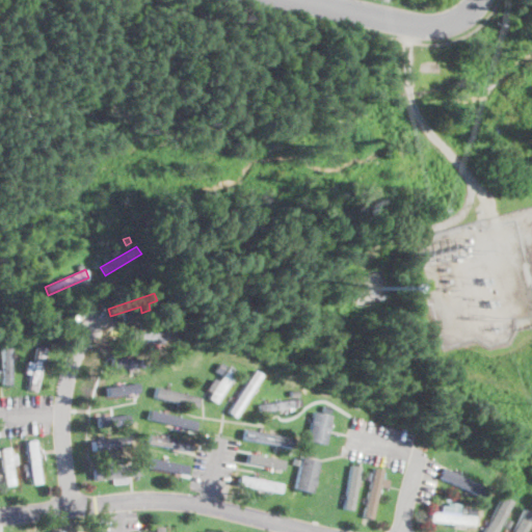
[(163,331),(162,342),(128,340),(129,328),(163,331)]
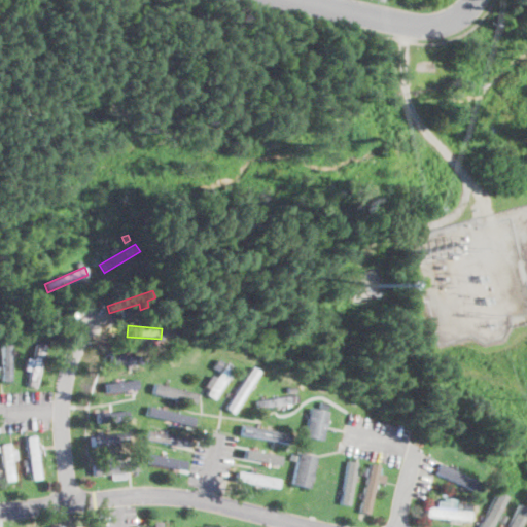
[(10,340),(10,349),(15,349),(16,357),(11,357),(11,382),(3,382),(2,382),(2,381),(1,341),(10,340)]
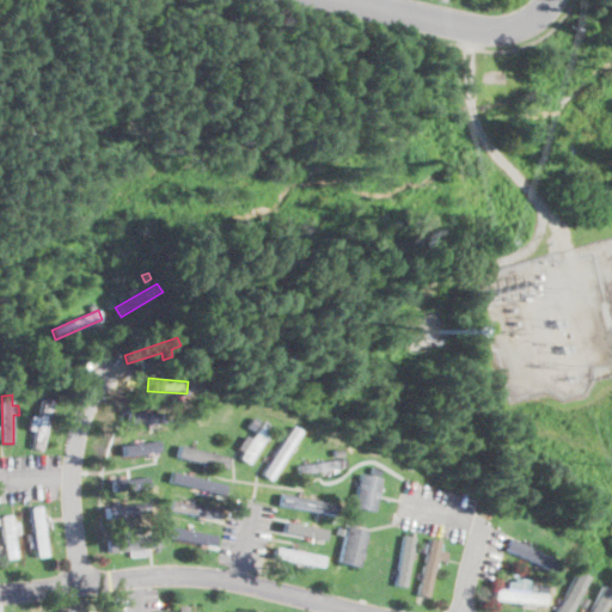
[(53,410),(49,423),(43,452),(32,450),(37,426),(32,424),(34,415),(38,416),(43,398),(54,402),(53,410)]
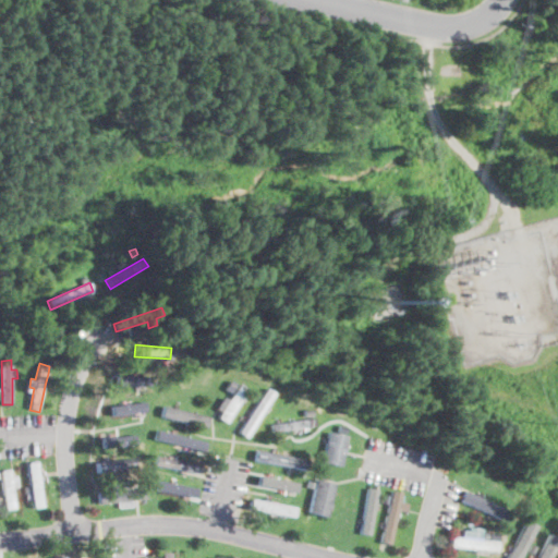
[(235,383),(230,391),(223,388),(230,378),(235,383)]
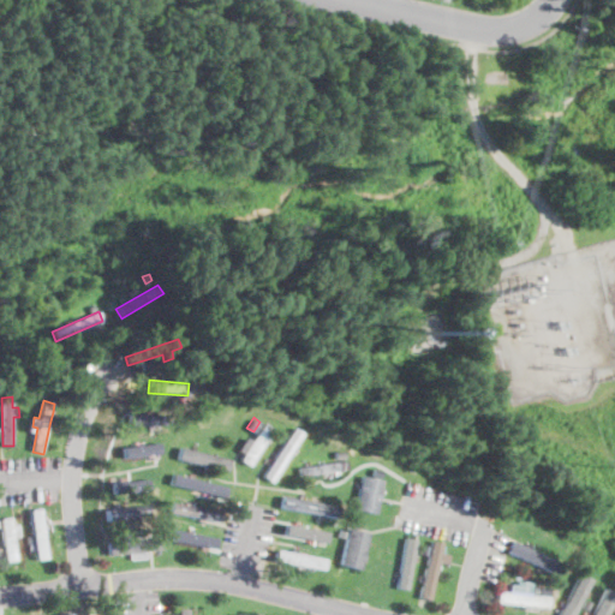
[(273,429),(249,466),(240,460),(264,423),(273,429)]
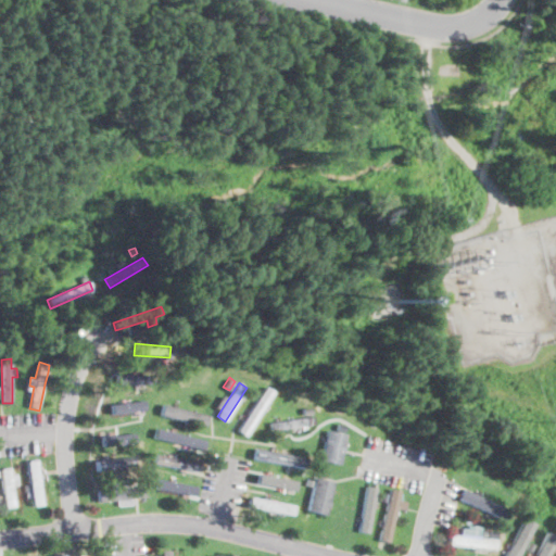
[(273,392),(245,436),(238,431),(265,388),(273,392)]
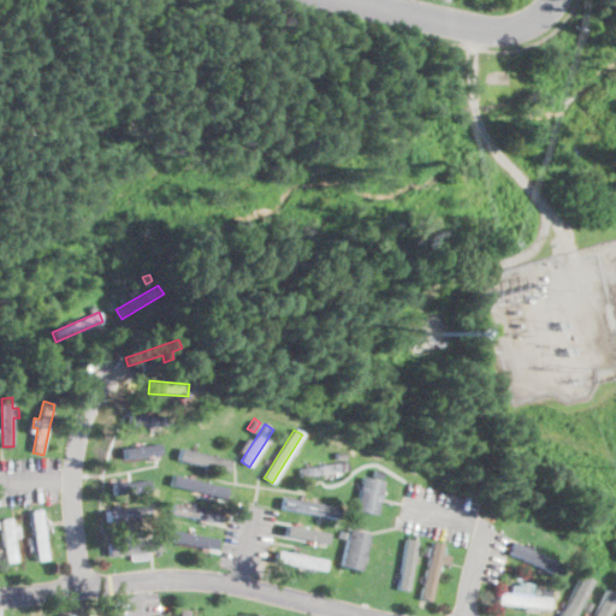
[(120,446),(122,458),(159,454),(158,442),(120,446)]
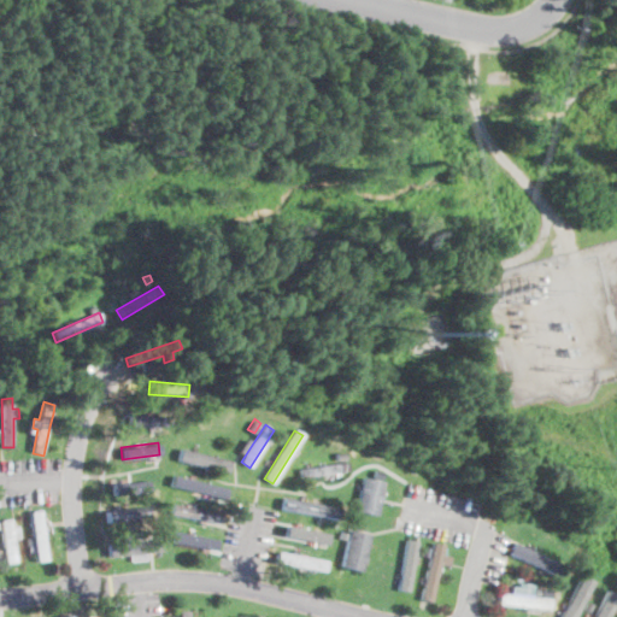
[(180,447),(177,459),(225,471),(229,459),(180,447)]
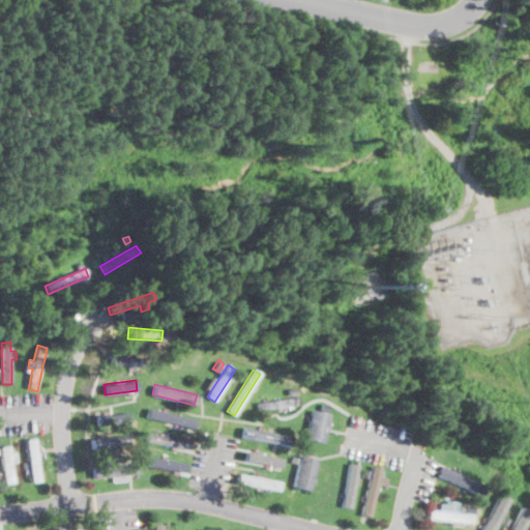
[(293,396),(285,396),(285,388),(293,387),(293,396)]
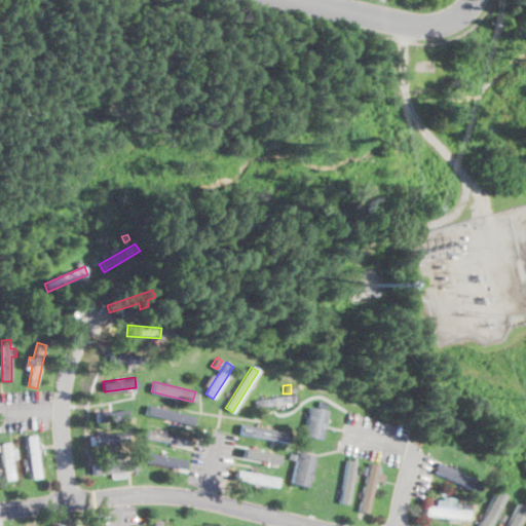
[(290,403),(291,409),(277,411),(276,405),(257,408),(255,400),(296,393),(297,402),(290,403)]
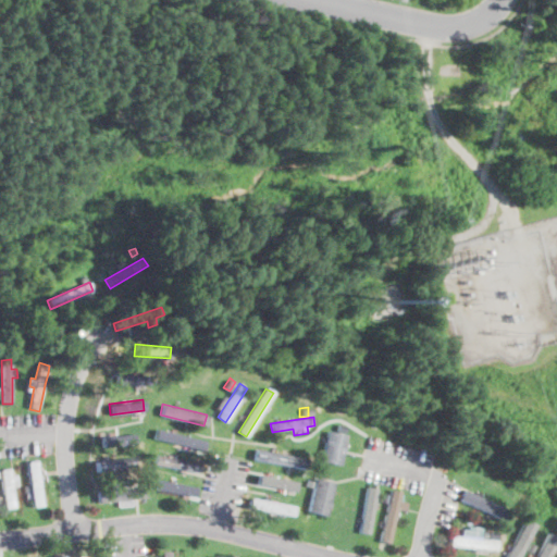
[(206,441),(203,450),(158,440),(160,429),(206,441)]
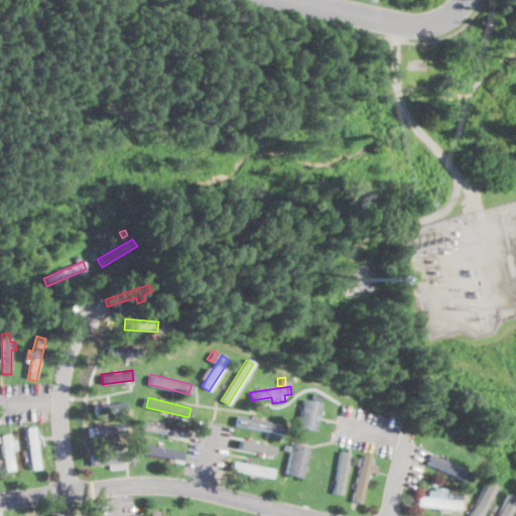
[(303,397),(296,426),(314,430),(320,401),(303,397)]
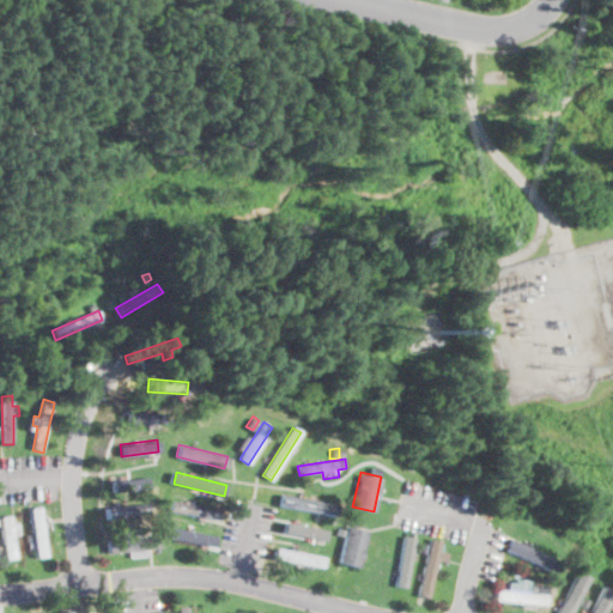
[(110,479),(111,491),(147,487),(146,477),(110,479)]
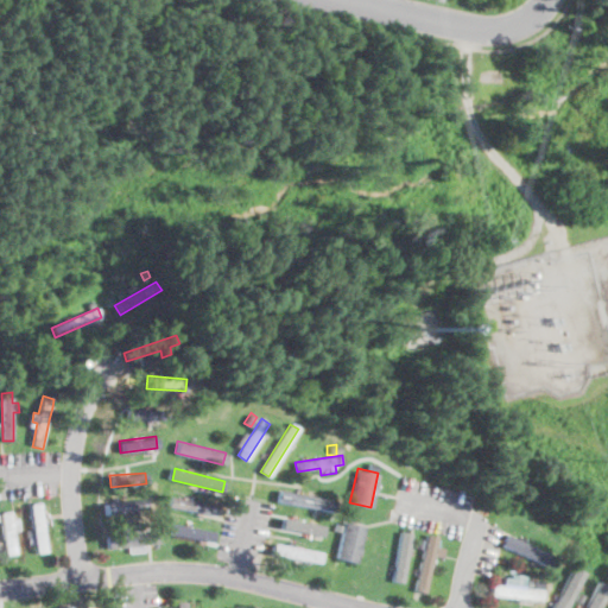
[(335,501),(334,513),(277,501),(279,491),(335,501)]
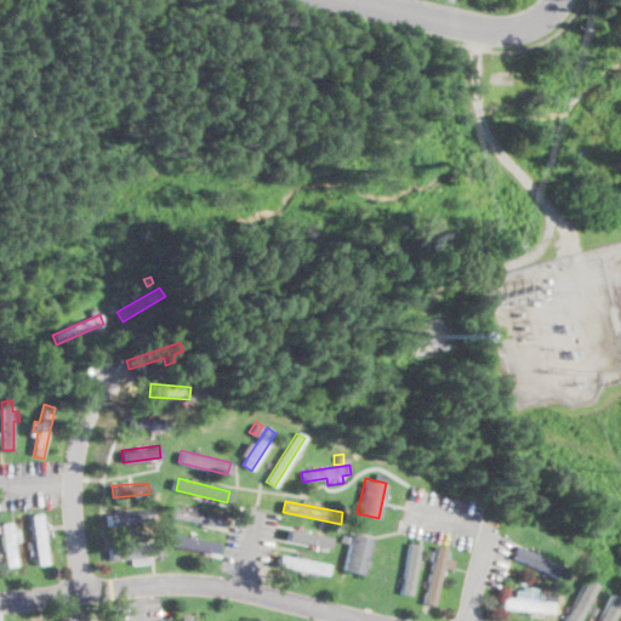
[(223,516),(221,525),(170,516),(172,506),(223,516)]
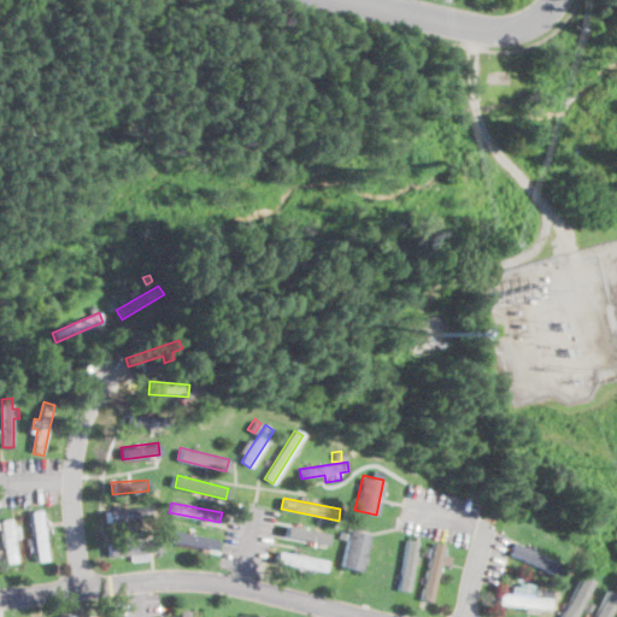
[(128,518),(101,522),(100,510),(152,504),(153,515),(140,517),(128,518)]
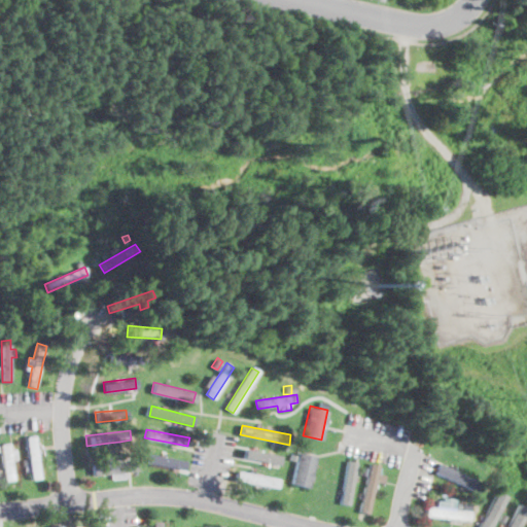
[(25,435),(31,478),(40,477),(34,434),(25,435)]
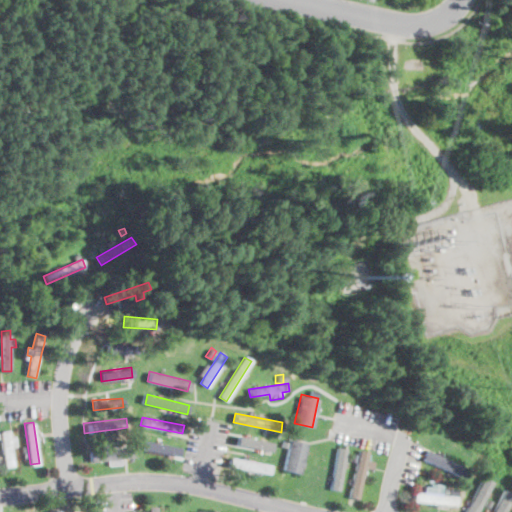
[(15,467),(6,468),(5,461),(4,455),(0,432),(9,430),(15,467)]
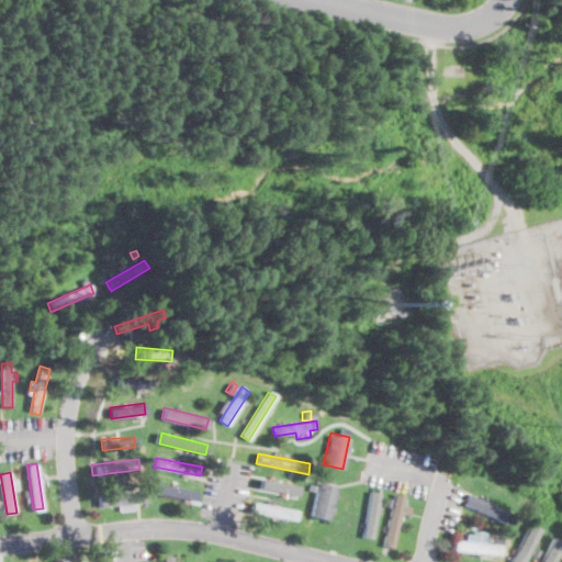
[(260,478),(259,486),(298,494),(299,484),(260,478)]
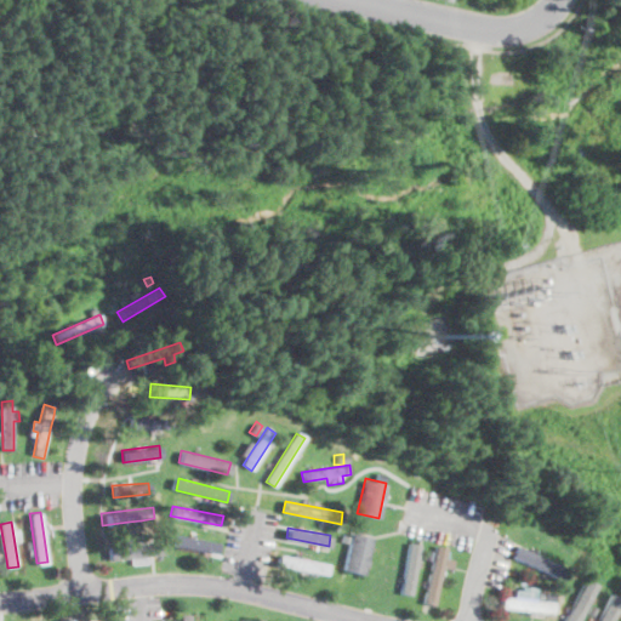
[(351,531),(341,568),(363,574),(371,536),(351,531)]
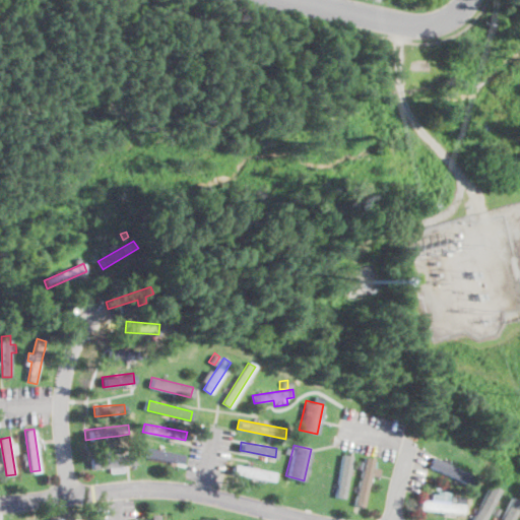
[(147,447),(145,456),(182,463),(184,454),(147,447)]
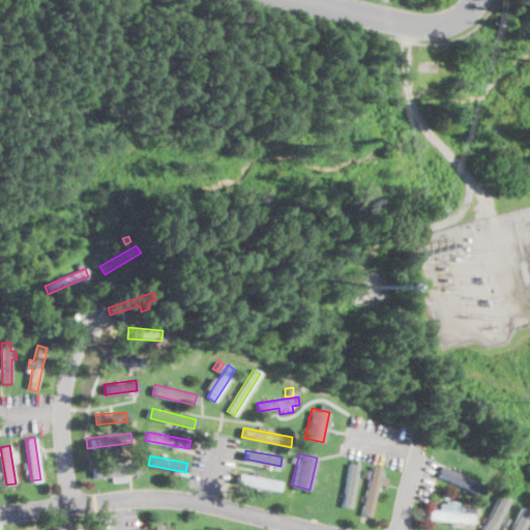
[(93,477),(92,467),(136,464),(137,473),(93,477)]
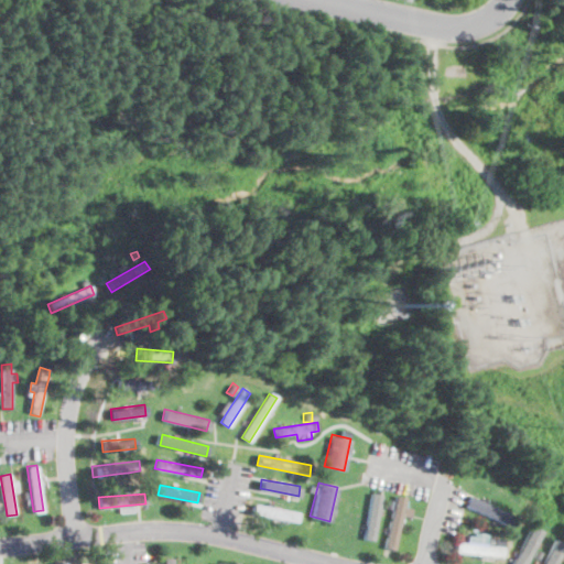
[(380,514),(380,518),(378,518),(378,519),(372,542),(362,540),(365,529),(371,494),(382,496),(379,508),(378,513),(380,514)]
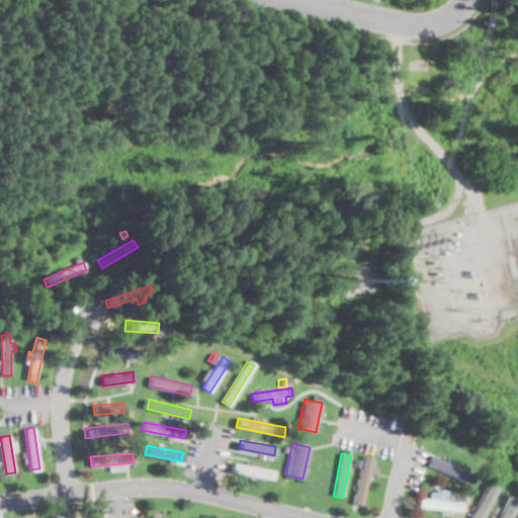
[(472,473),(468,483),(425,463),(429,454),(472,473)]
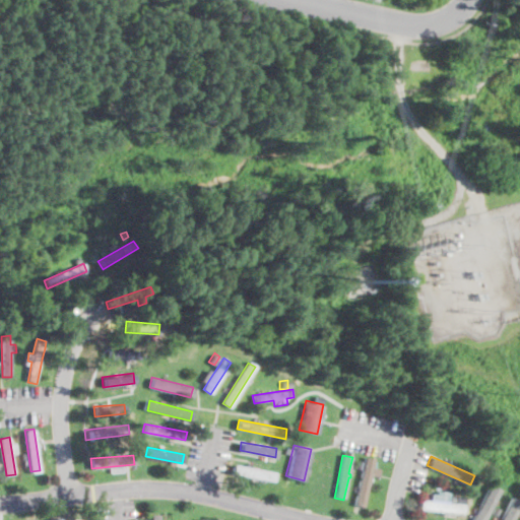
[(368,485),(363,508),(361,507),(354,506),(365,457),(374,459),(370,474),(368,485)]
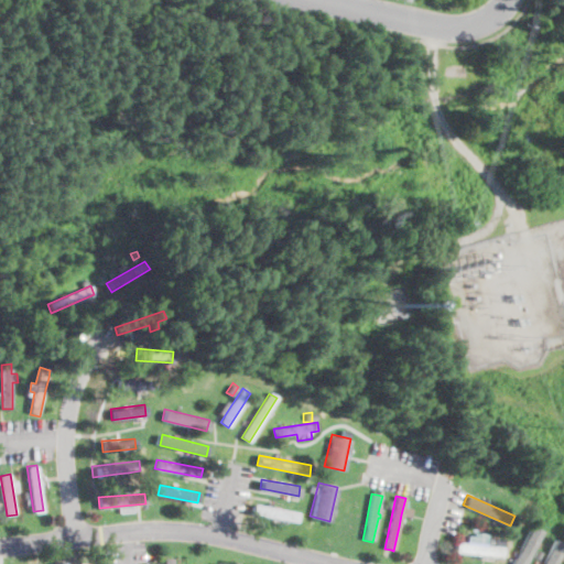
[(392,500),(391,508),(383,507),(386,498),(392,500)]
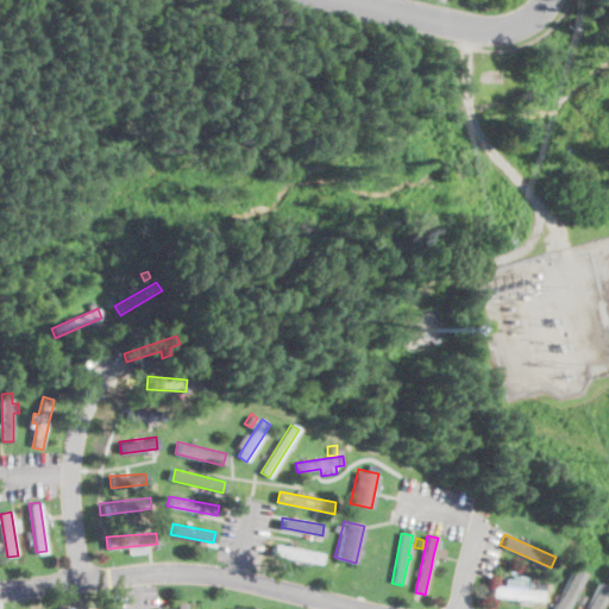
[(325,552),(321,566),(270,554),(274,540),(325,552)]
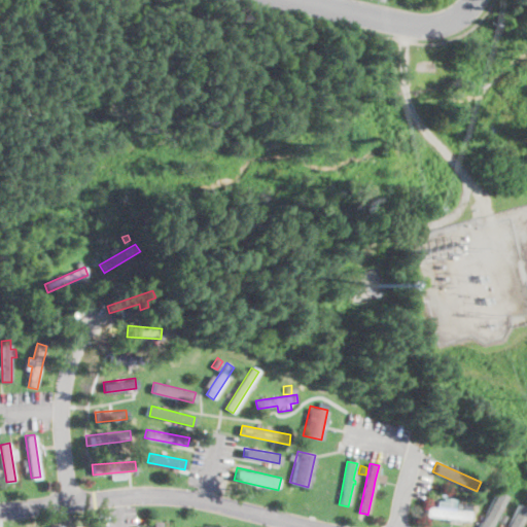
[(382,482),(376,481),(378,472),(384,475),(382,482)]
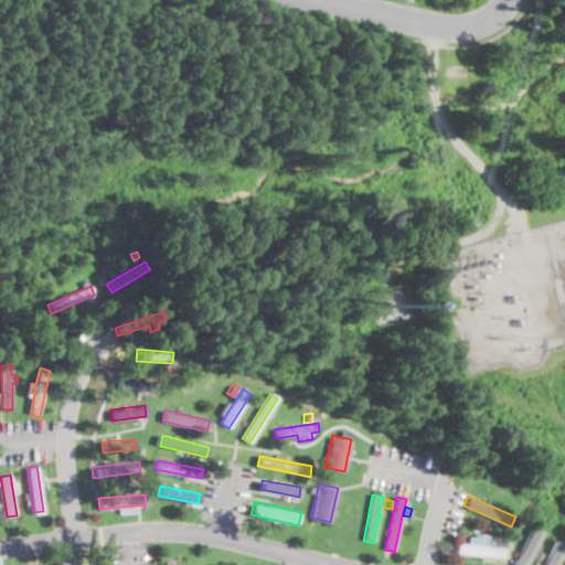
[(528,528),(525,534),(515,531),(518,524),(528,528)]
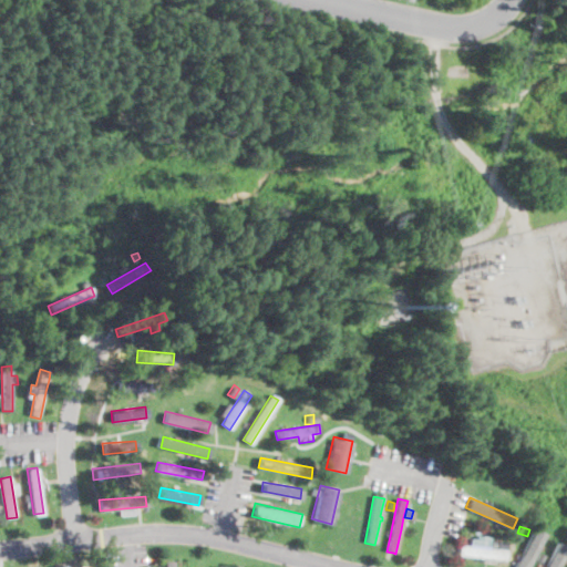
[(538,544),(534,559),(531,566),(522,566),(526,555),(522,554),(524,548),(528,549),(534,531),(542,533),(538,544)]
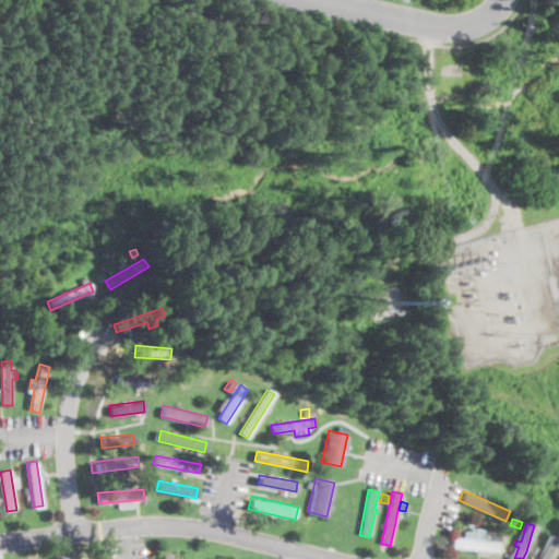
[(475,534),(474,540),(482,542),(483,534),(491,535),(490,543),(499,544),(498,554),(490,552),(475,550),(451,547),(451,545),(449,544),(450,539),(452,539),(452,537),(462,538),(463,532),(475,534)]
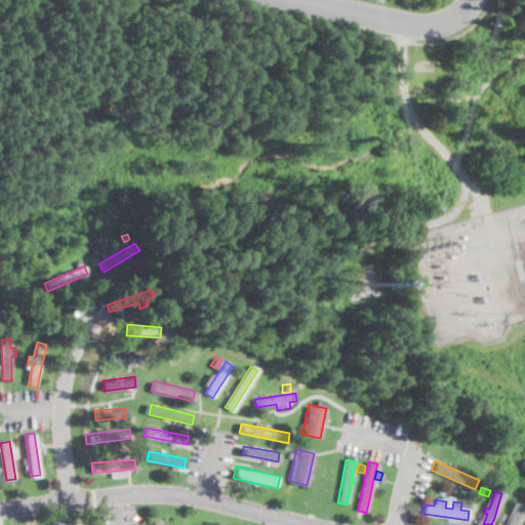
[(524,511),(518,524),(510,524),(518,508),(524,511)]
